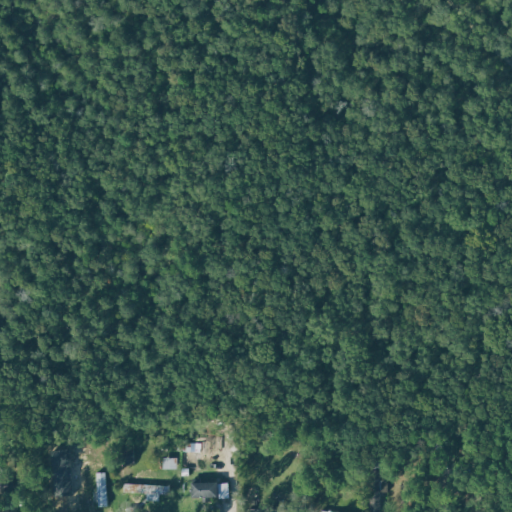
[(134,448),(120,449),(120,465),(134,464),(134,448)]
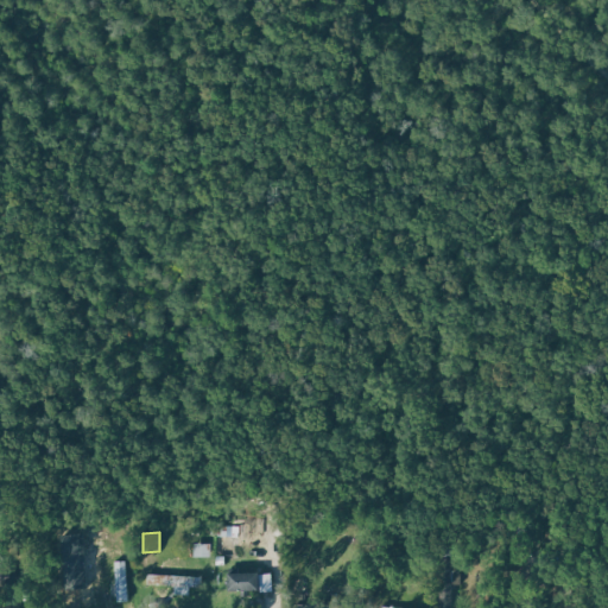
[(211,558),(211,544),(194,544),(194,557),(211,558)]
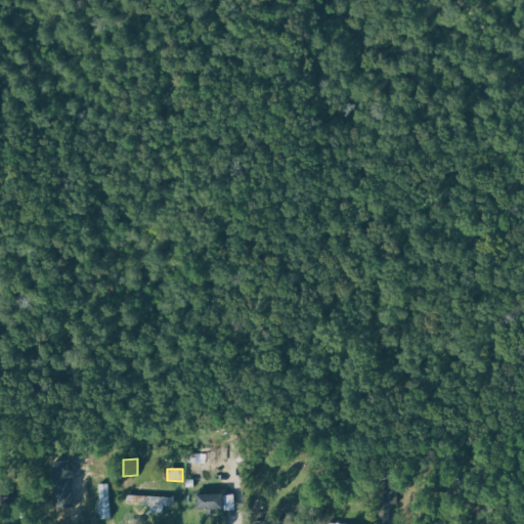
[(100,519),(113,519),(111,483),(98,484),(100,519)]
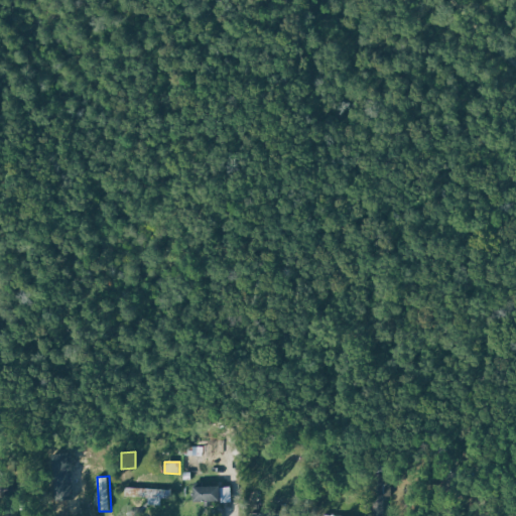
[(231,486),(191,488),(192,503),(232,502),(231,486)]
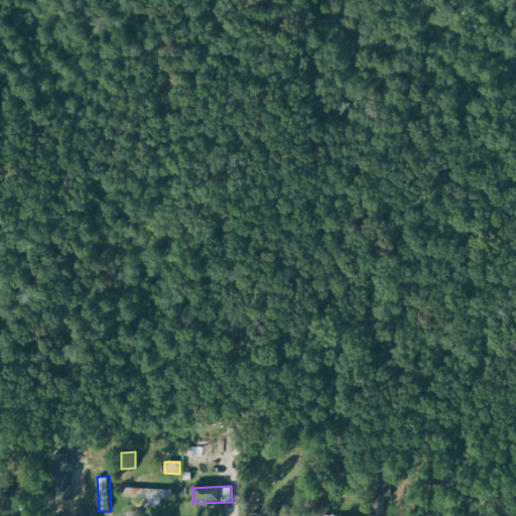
[(157,498),(171,499),(171,490),(129,489),(129,497),(148,498),(148,505),(157,505),(157,498)]
